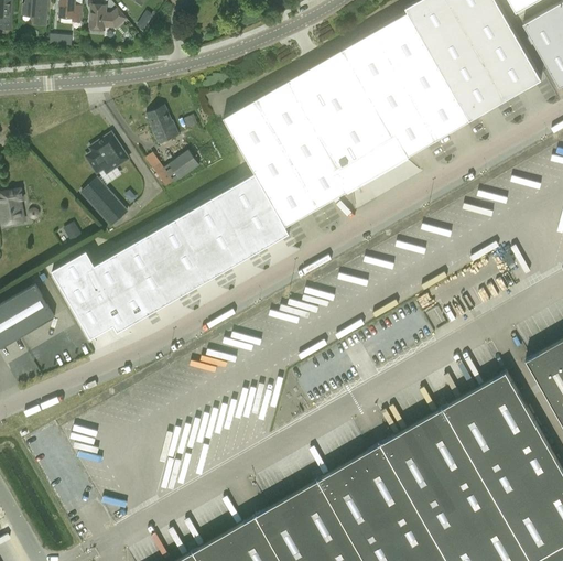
[(0,31),(10,32),(11,3),(3,2),(3,0),(0,0),(0,31)]
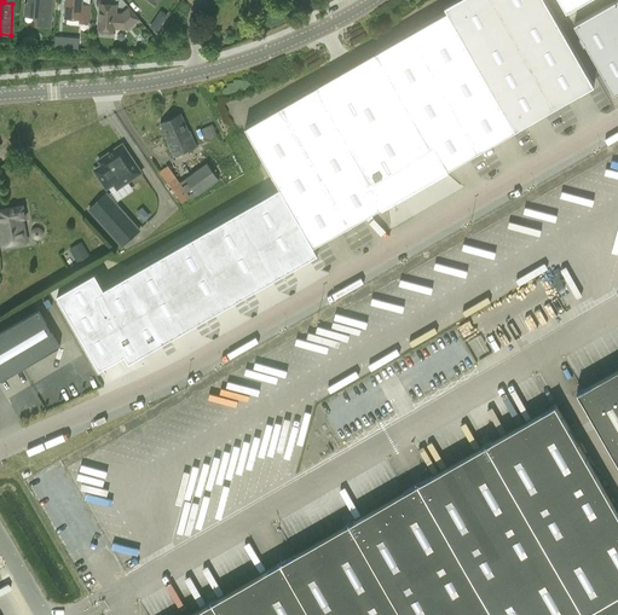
[(36,19),(36,29),(50,30),(52,3),(45,1),(45,0),(24,0),(23,19),(36,19)]
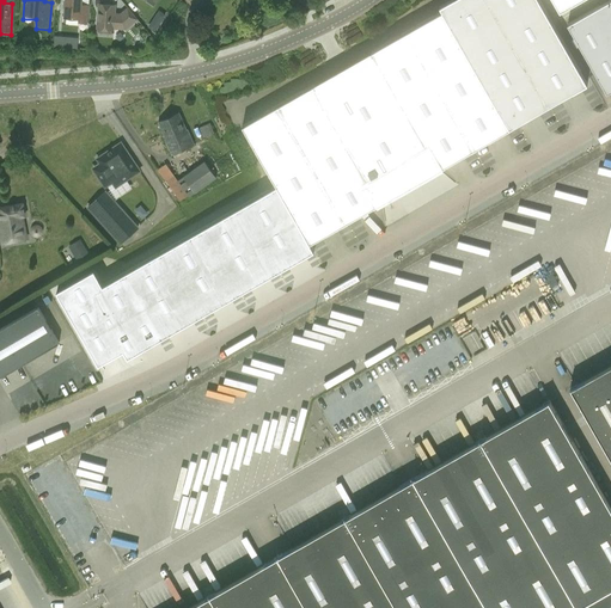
[(78,23),(78,26),(85,26),(86,12),(79,11),(79,0),(65,0),(63,22),(78,23)]
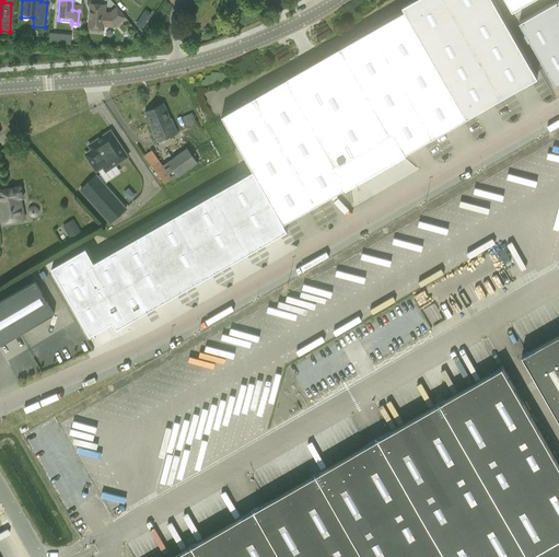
[(404,13),(221,118),(282,225),(465,120),(536,80),(489,0),(417,0),(402,10),(404,13)]
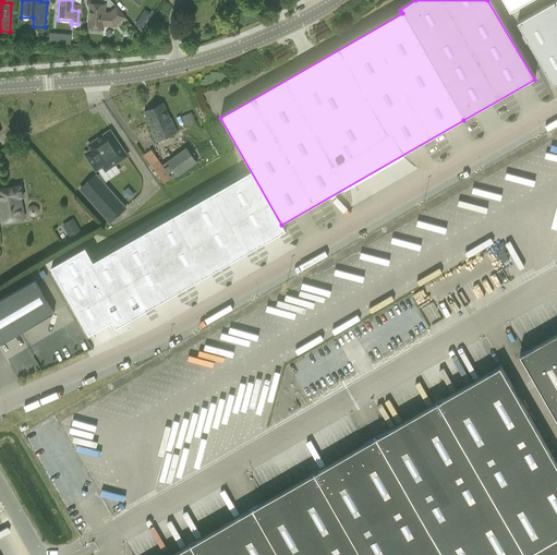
[(500,0),(509,14),(533,0),(500,0)]
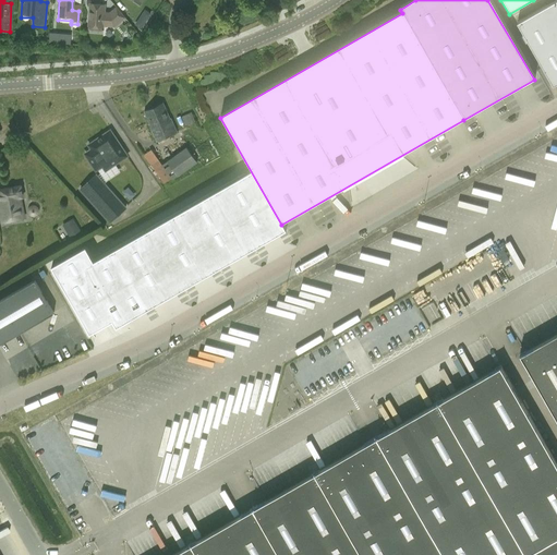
[(556,1),(517,25),(552,87),(556,83),(556,1)]
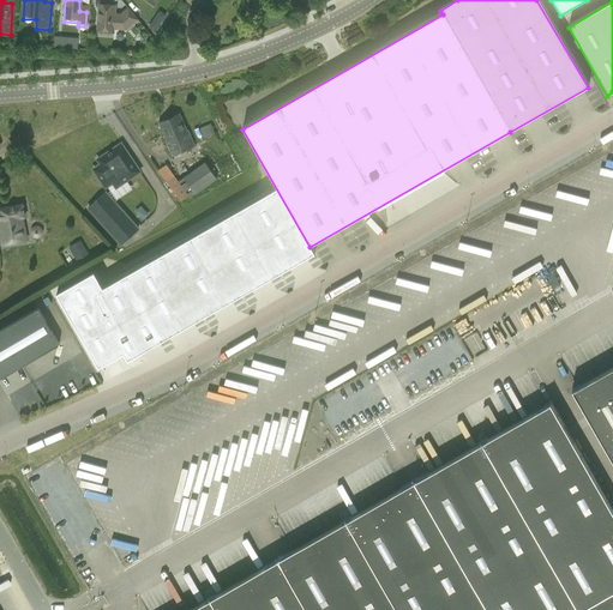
[(96,32),(113,34),(113,32),(125,34),(137,23),(127,11),(120,17),(114,17),(114,8),(98,7),(96,32)]
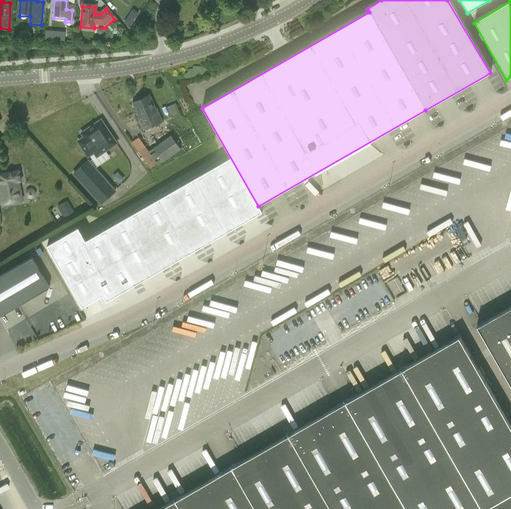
[(44,33),(44,42),(54,43),(54,34),(44,33)]
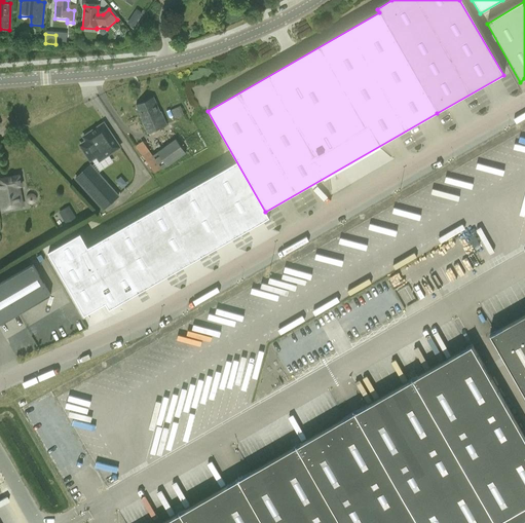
[(135,108),(142,122),(141,123),(147,137),(165,127),(159,114),(159,115),(152,100),(135,108)]
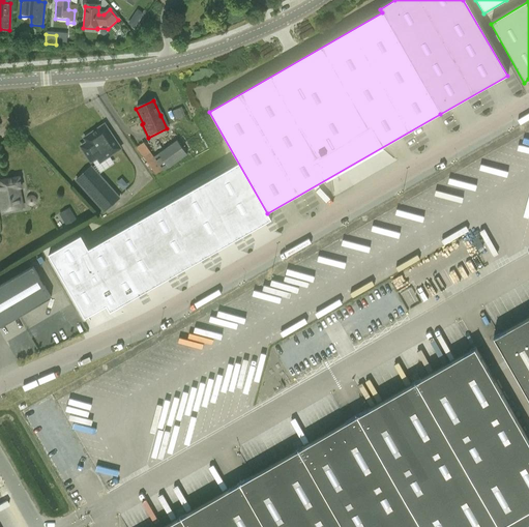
[(171,114),(175,122),(184,118),(181,110),(171,114)]
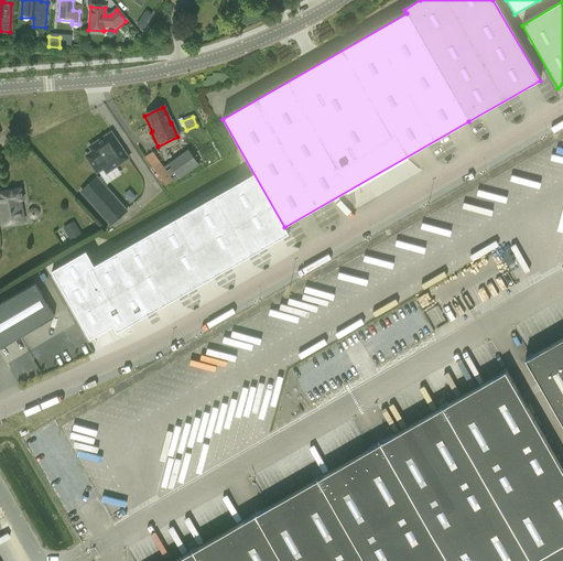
[(88,158),(87,161),(96,174),(103,170),(106,174),(127,160),(110,136),(89,150),(93,154),(88,158)]
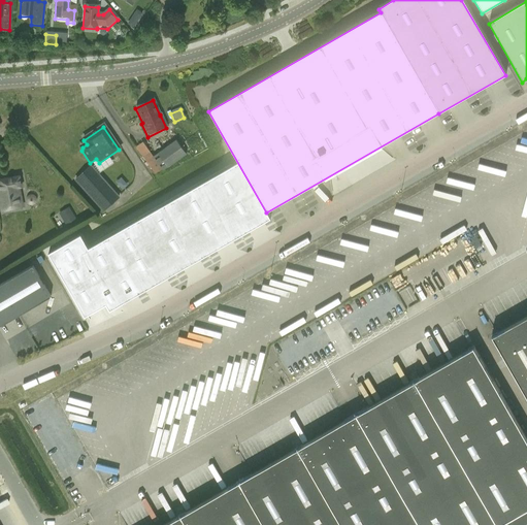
[(153,158),(142,143),(135,150),(155,176),(161,172),(162,173),(186,156),(175,141),(157,155),(157,156),(153,158)]
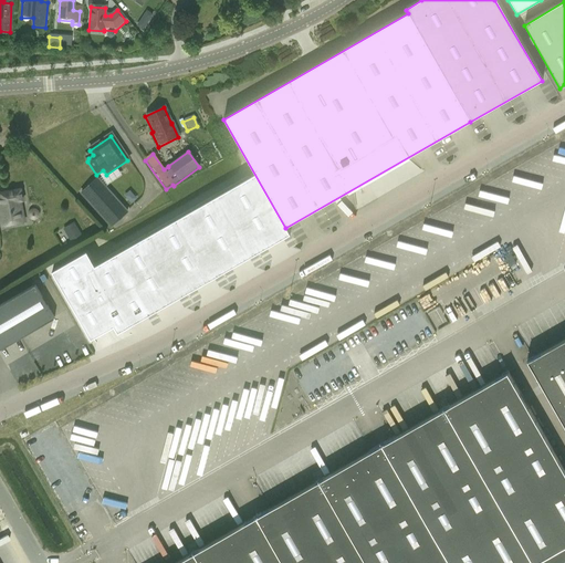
[(96,180),(80,196),(110,228),(127,214),(96,180)]
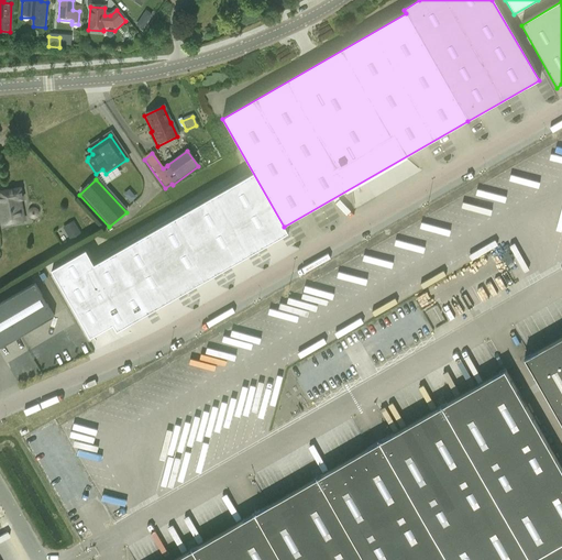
[(0,221),(1,228),(23,223),(19,202),(22,202),(20,190),(0,194),(0,221)]
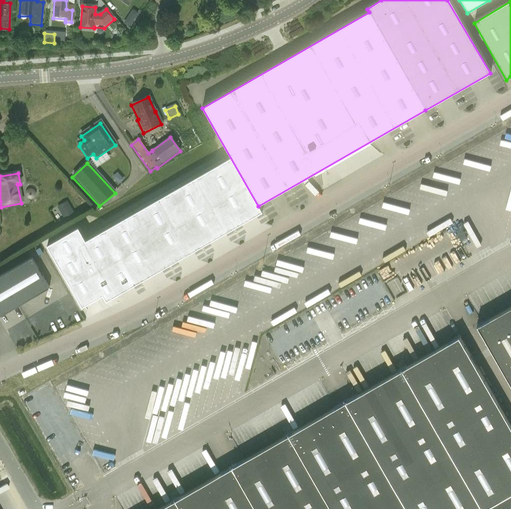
[(357,219),(356,223),(379,230),(380,226),(357,219)]
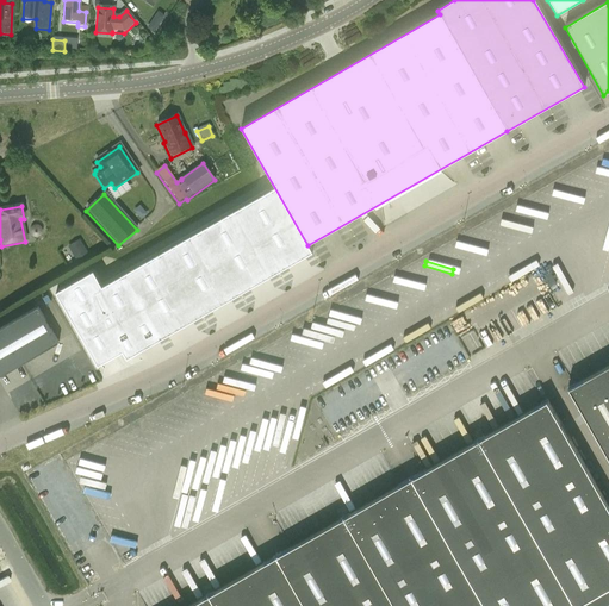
[(532,264),(503,277),(505,283),(534,270),(532,264)]
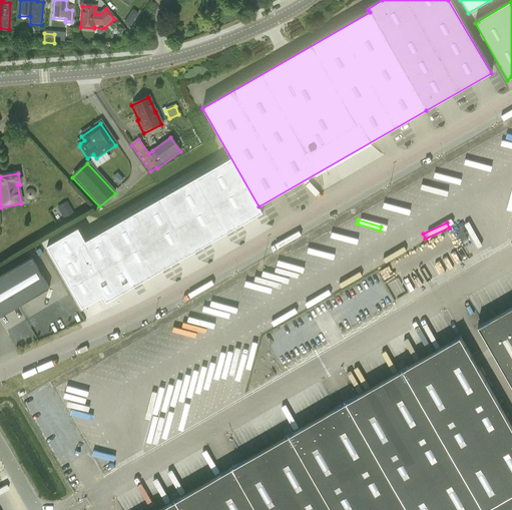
[(0,261),(0,258),(8,257),(5,229),(0,229),(0,261)]
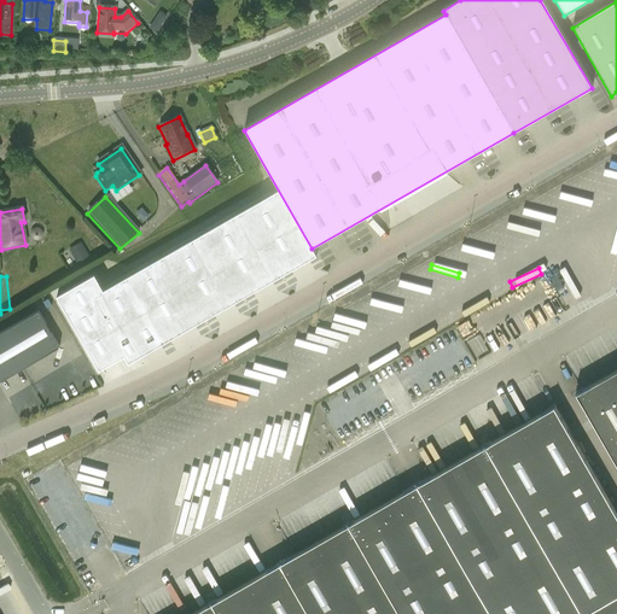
[(0,382),(57,350),(36,314),(0,334),(0,382)]
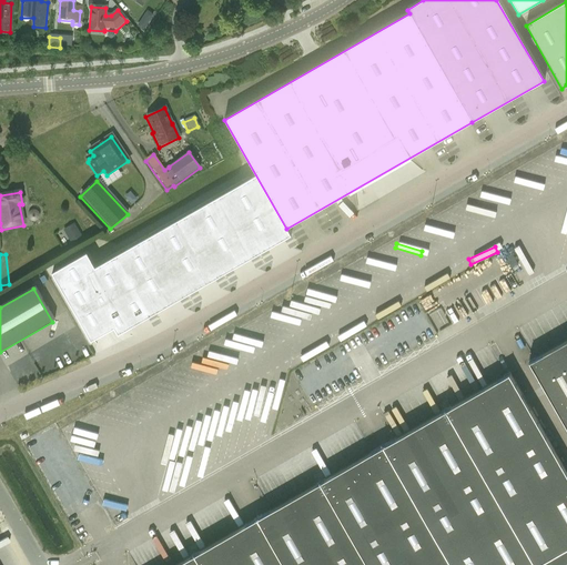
[(566,341),(529,363),(566,427),(566,341)]
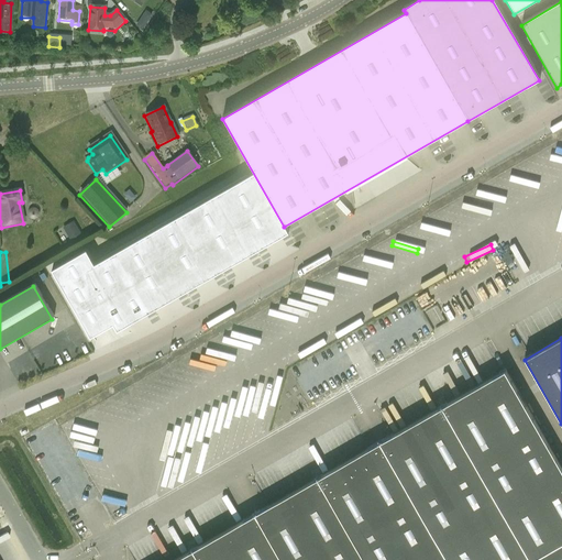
[(561,559),(561,471),(505,372),(379,443),(175,559),(561,559)]
